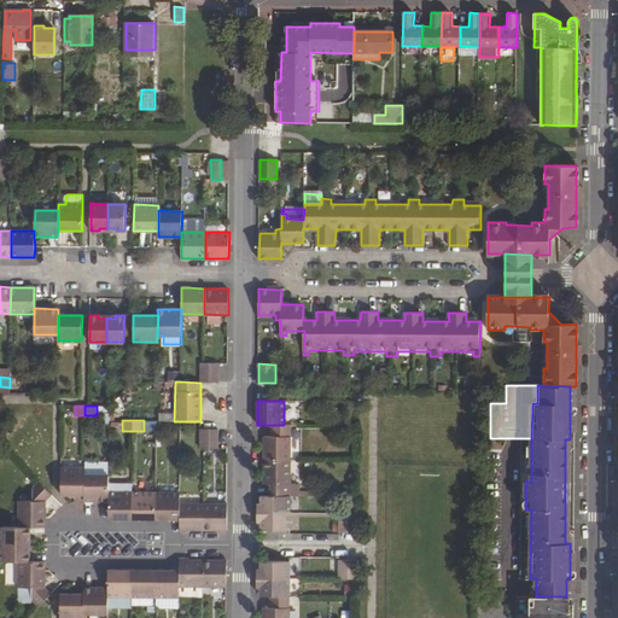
[(284,425),(272,425),(272,437),(264,437),(264,460),(290,460),(291,425),(284,425)]
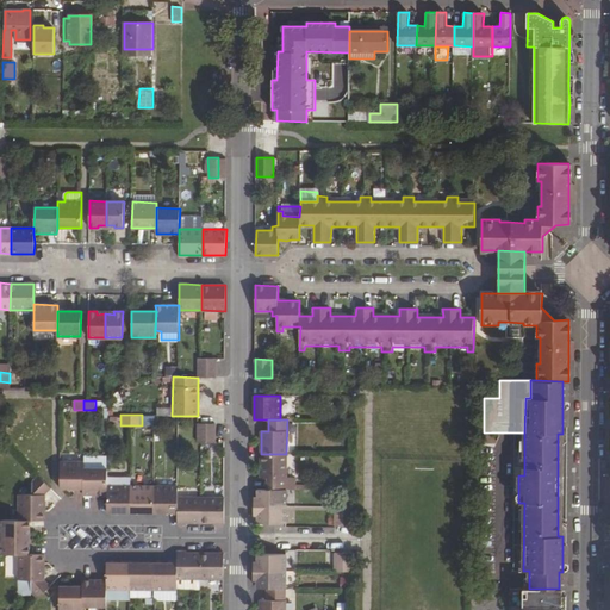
[(207,423),(198,423),(198,442),(201,442),(207,442),(207,423)]
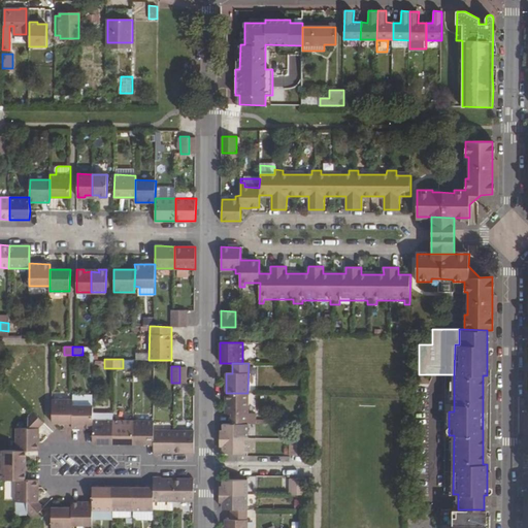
[(248,393),(226,393),(225,414),(231,414),(231,424),(248,424),(248,393)]
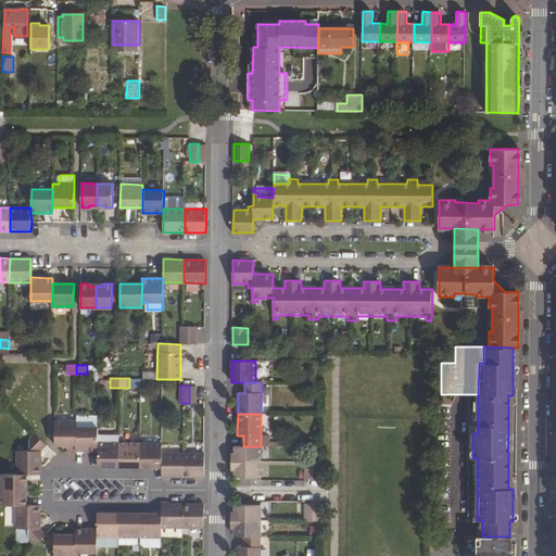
[(76,421),(54,421),(54,445),(68,445),(76,445),(76,427),(76,421)]
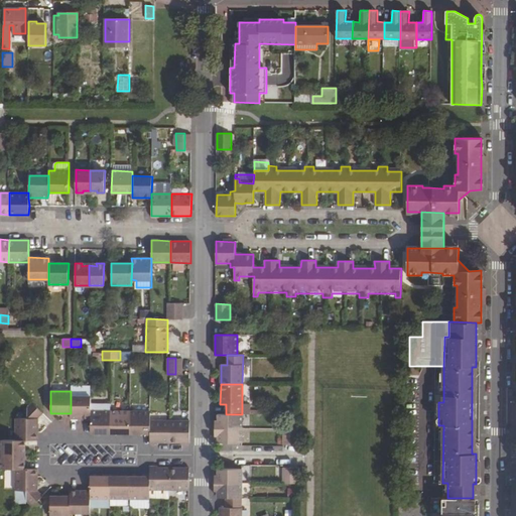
[(91,396),(71,396),(71,413),(71,417),(91,418),(91,411),(91,396)]
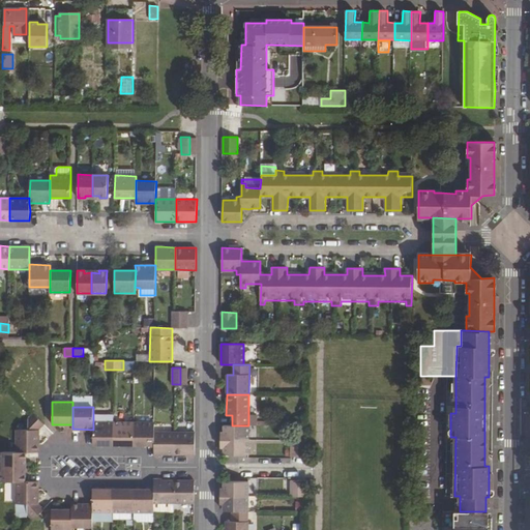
[(45,424),(33,413),(28,418),(28,429),(17,430),(17,451),(26,451),(38,451),(38,444),(38,430),(45,424)]
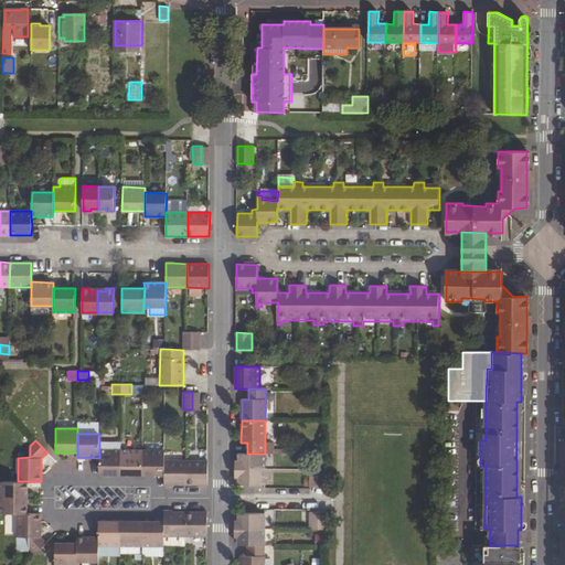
[(121,450),(99,450),(99,458),(99,473),(120,473),(121,450)]
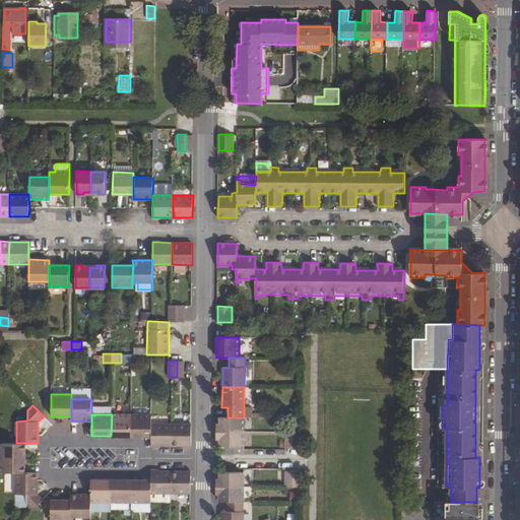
[(131,414),(112,414),(111,436),(131,437),(131,414)]
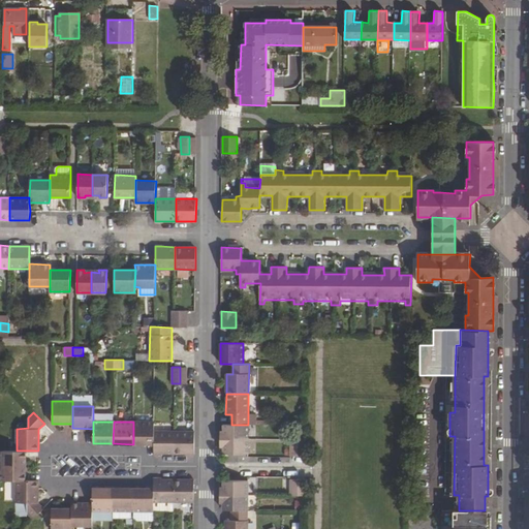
[(154,423),(133,422),(133,444),(153,444),(154,431),(154,423)]
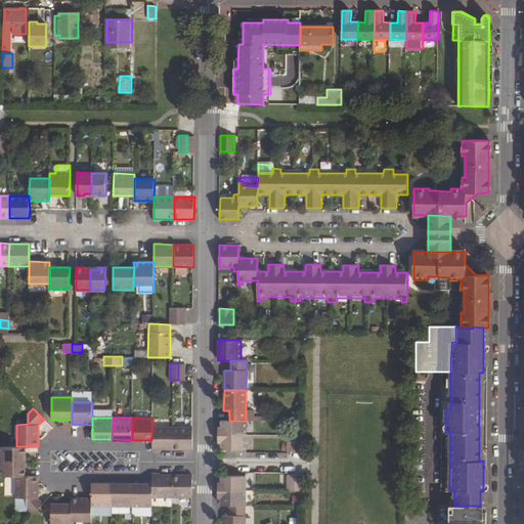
[(229,421),(222,421),(221,427),(218,427),(218,435),(246,435),(253,435),(253,428),(246,428),(246,421),(229,421)]
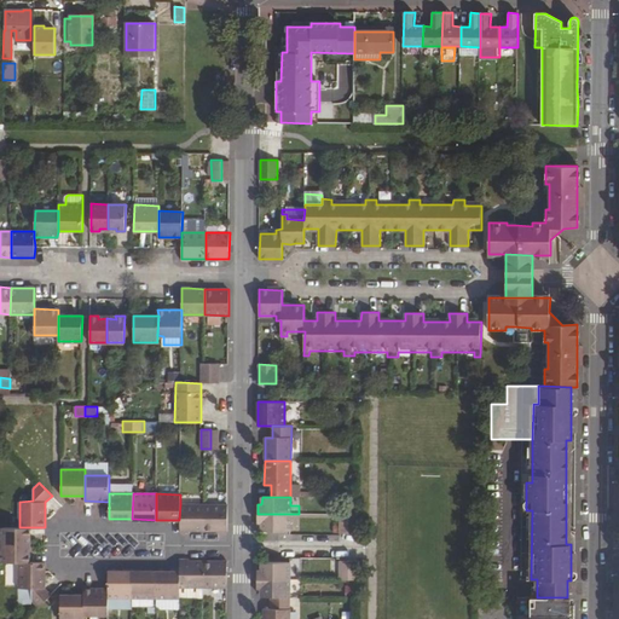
[(203,504),(180,504),(179,520),(180,531),(187,531),(203,531),(203,504)]
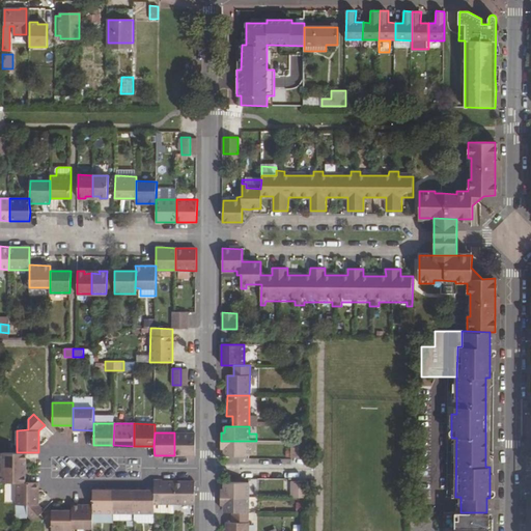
[(195,432),(174,432),(174,455),(195,455),(195,432)]
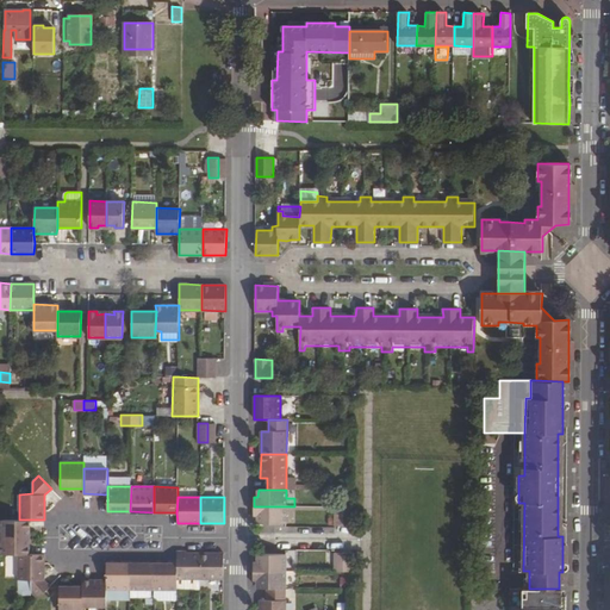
[(286,506),(254,506),(254,515),(257,515),(257,523),(286,523),(286,506)]
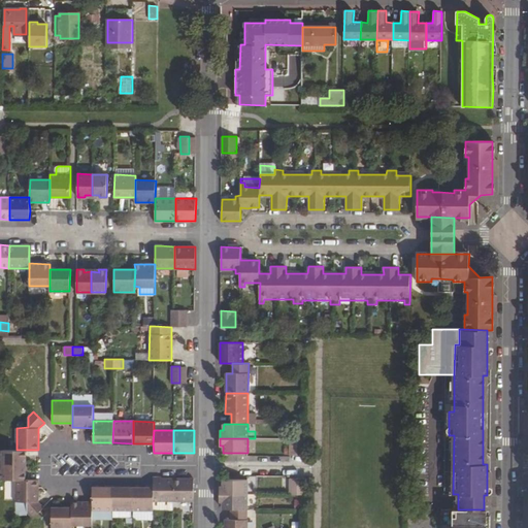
[(17,450),(3,450),(2,464),(24,464),(24,458),(26,458),(26,450),(17,450)]
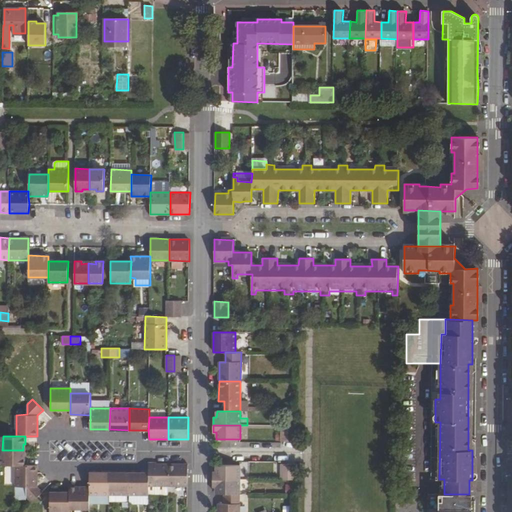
[(23,450),(2,450),(2,465),(16,465),(24,465),(25,457),(22,457),(23,450)]
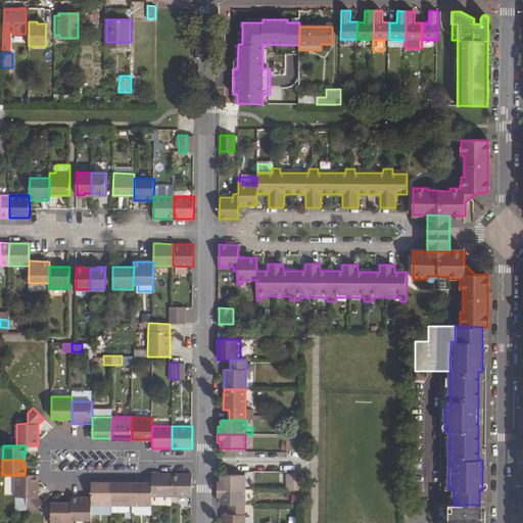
[(158,473),(151,473),(152,482),(151,495),(172,495),(172,474),(158,473)]
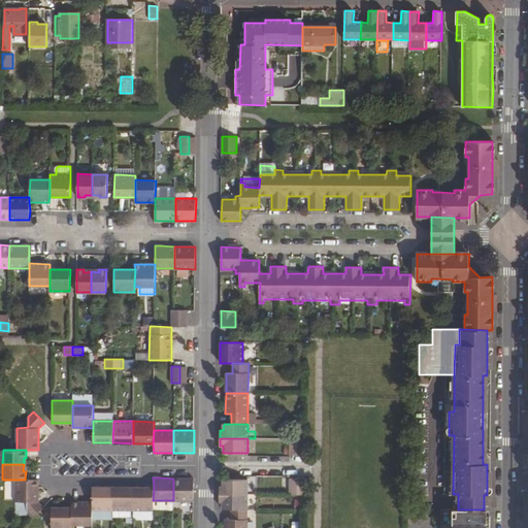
[(194,479),(173,479),(173,500),(194,501),(194,479)]
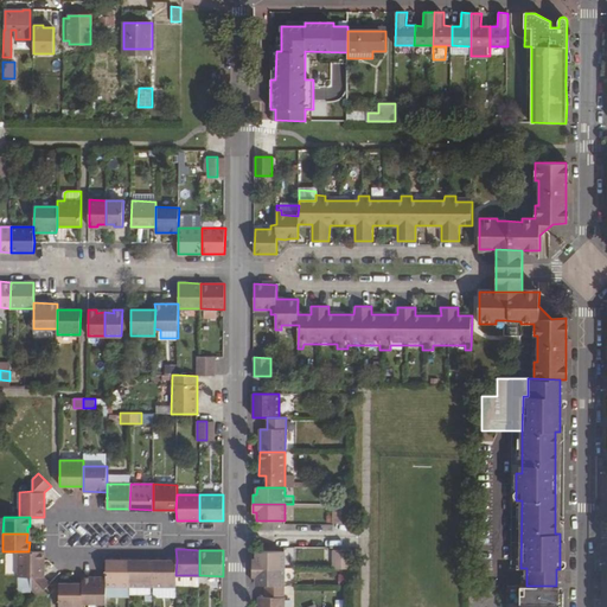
[(29,551),(19,551),(18,576),(31,576),(31,588),(38,595),(50,582),(44,576),(44,560),(44,551),(29,551)]
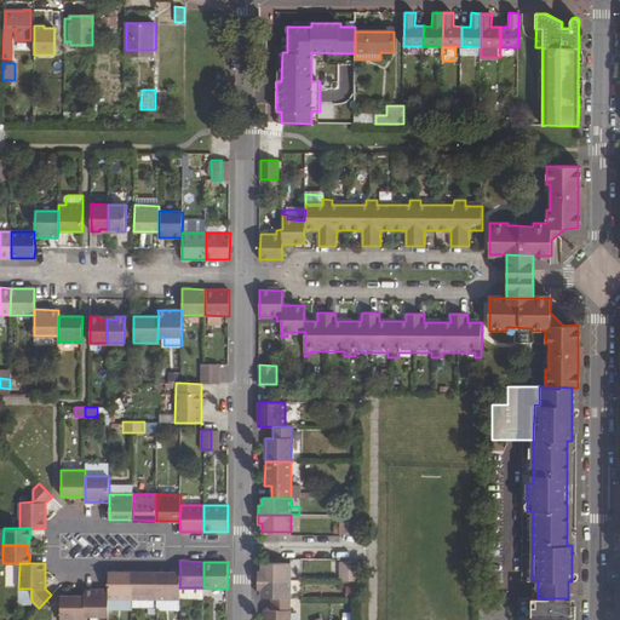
[(291,563),(262,563),(262,572),(257,572),(257,580),(291,580),(291,563)]
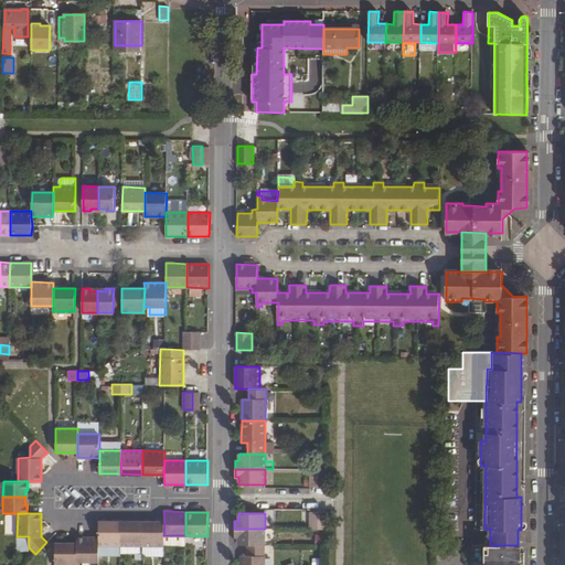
[(121,521),(99,521),(99,537),(99,544),(120,545),(121,521)]
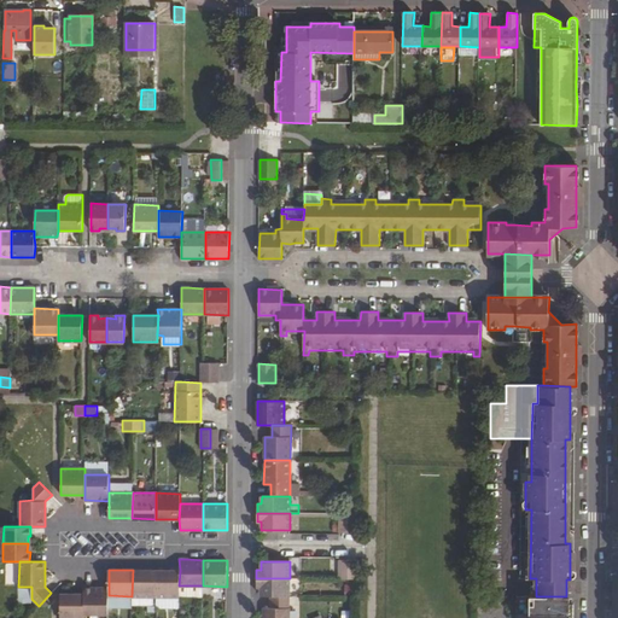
[(156,570),(133,570),(132,596),(156,596),(156,570)]
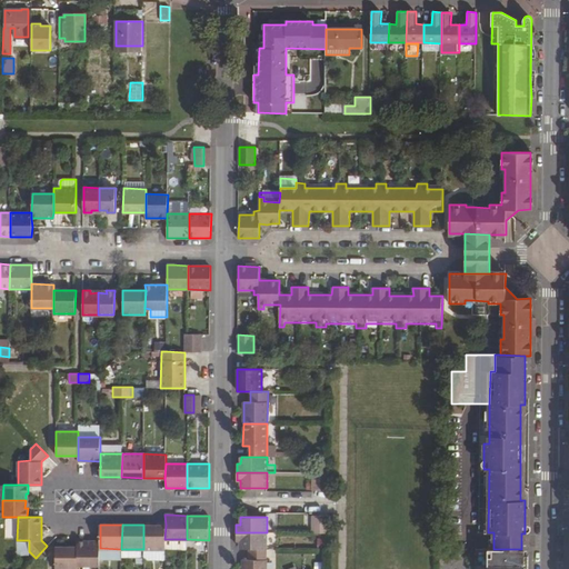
[(166,525),(143,525),(143,549),(165,549),(165,539),(166,525)]
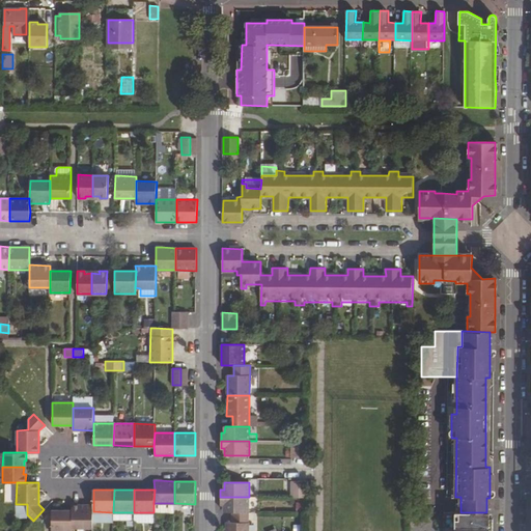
[(249,497),(220,497),(220,505),(224,505),(224,511),(232,511),(249,512),(249,497)]
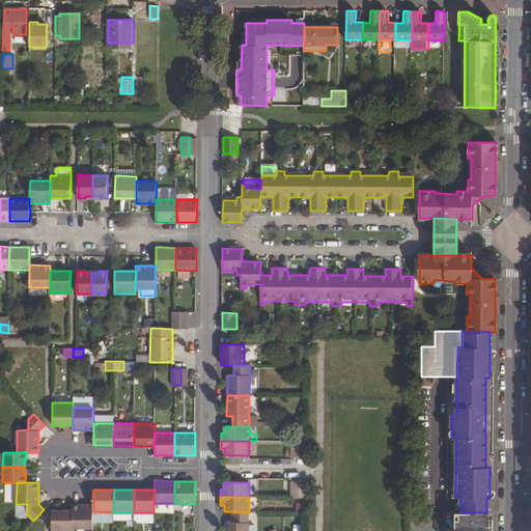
[(93,505),(73,505),(73,510),(73,527),(92,527),(93,511),(93,505)]
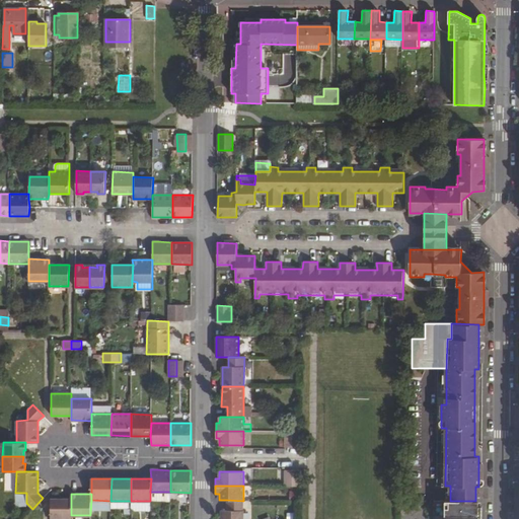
[(63,499),(51,498),(50,518),(70,518),(71,515),(71,499),(63,499)]
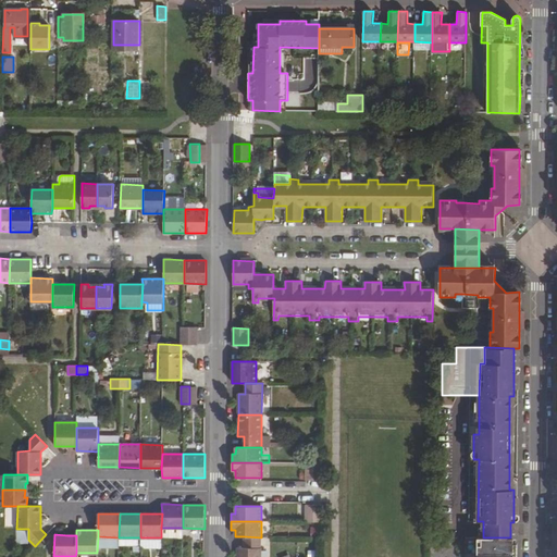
[(260,556),(261,537),(244,536),(244,548),(237,548),(237,556),(260,556)]
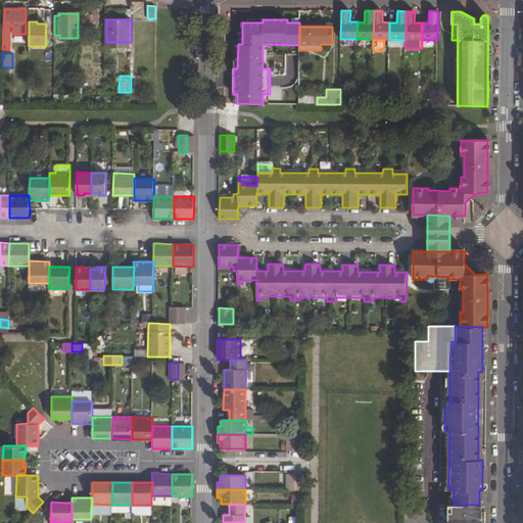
[(454,505),(437,505),(437,522),(476,522),(477,520),(479,520),(479,511),(479,505),(454,505)]
